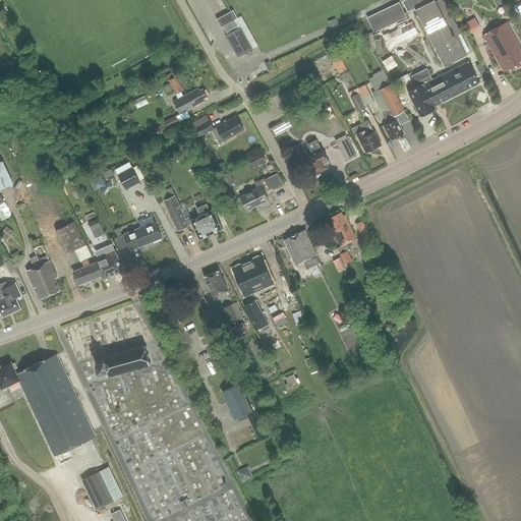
[(404,0),(402,1),(407,12),(430,0),(404,0)]
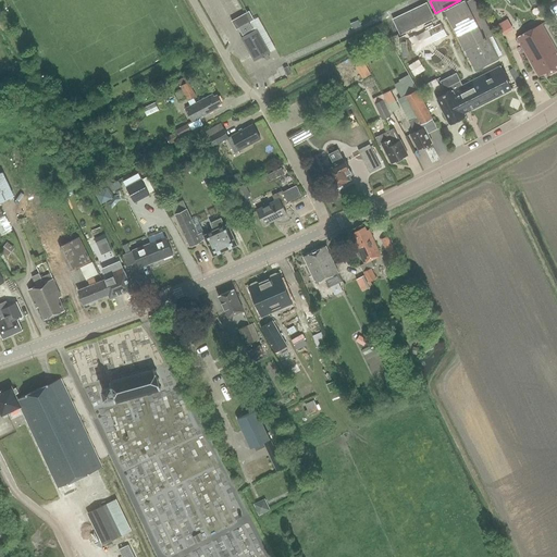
[(474,72),(498,60),(487,38),(493,36),(474,0),(471,0),(466,2),(465,0),(444,11),(474,72)]
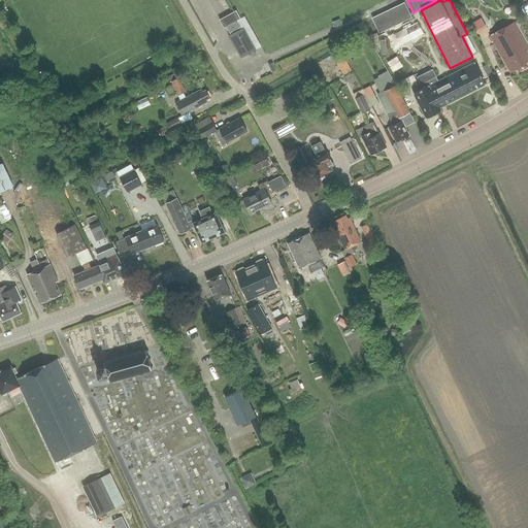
[(372,19),(380,33),(411,18),(404,3),(372,19)]
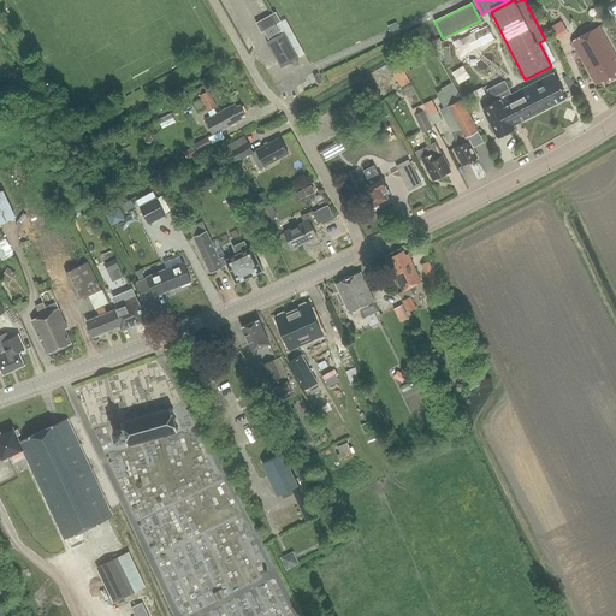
[(282,34),(277,24),(280,22),(276,12),(255,23),(261,33),(264,31),(268,41),(266,42),(280,69),(298,58),(284,33),(282,34)]
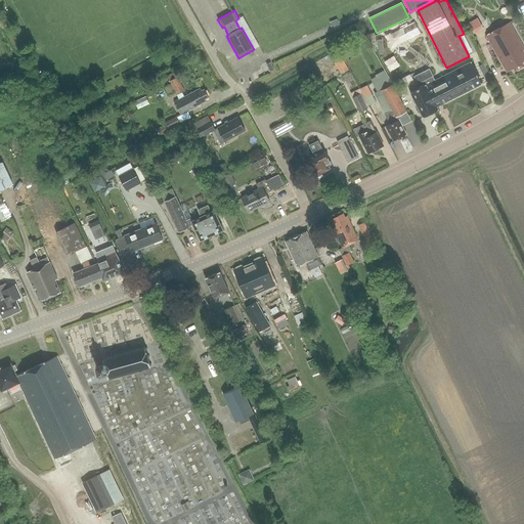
[(396,32),(391,35),(396,46),(402,43),(421,34),(415,23),(408,26),(401,30),(396,32)]
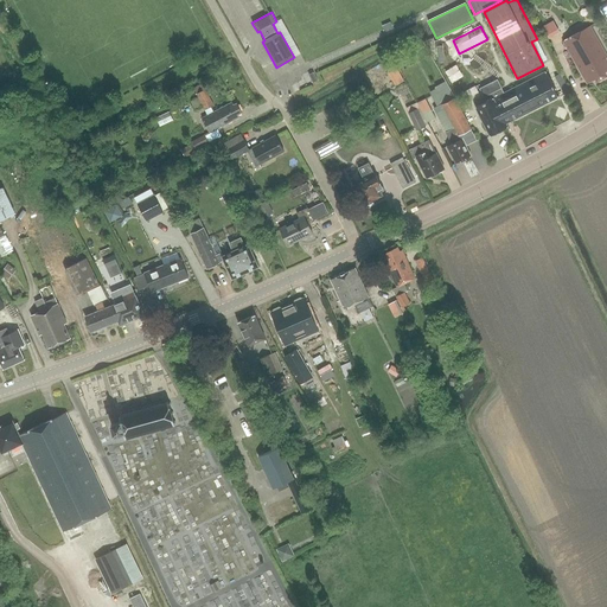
[(605,72),(606,71),(606,57),(589,26),(562,42),(587,84),(595,80),(596,82),(606,77),(605,72)]
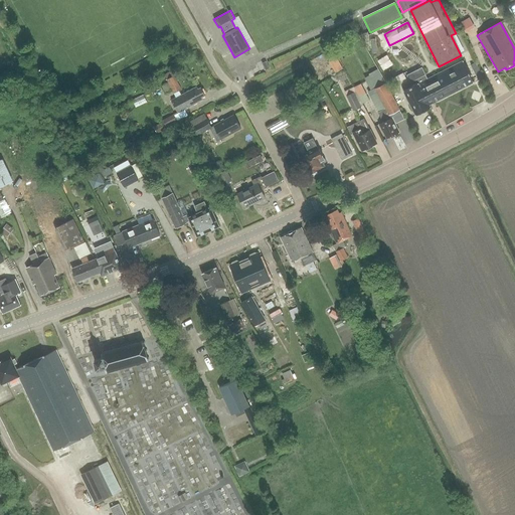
[(474,82),(463,61),(427,79),(425,74),(421,67),(407,74),(411,82),(413,86),(403,91),(415,116),(431,109),(428,105),(474,82)]
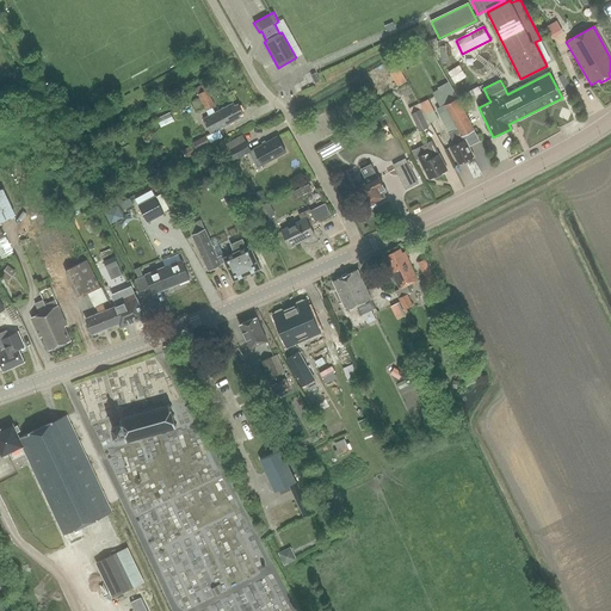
[(199,86),(203,92),(213,87),(209,82),(199,86)]
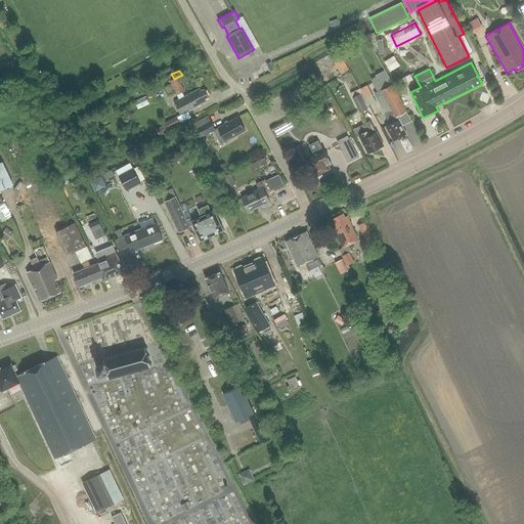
[(376,75),(374,76),(375,78),(382,90),(392,85),(385,71),(376,75)]
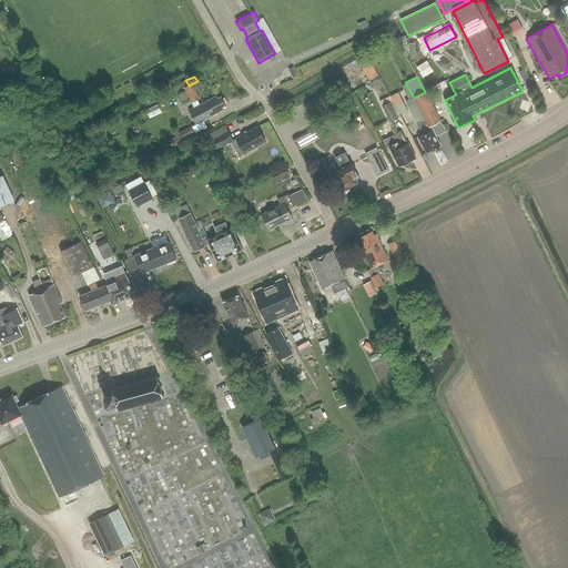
[(192,103),(200,99),(192,84),(184,88),(192,103)]
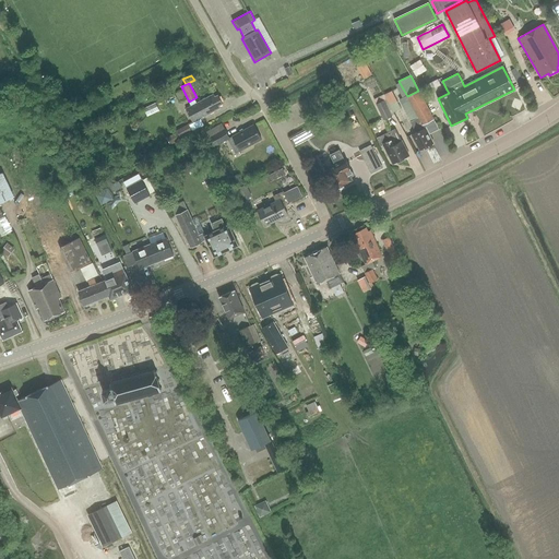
[(407,96),(406,96),(412,105),(418,118),(423,125),(424,125),(432,119),(433,119),(418,91),(407,96)]
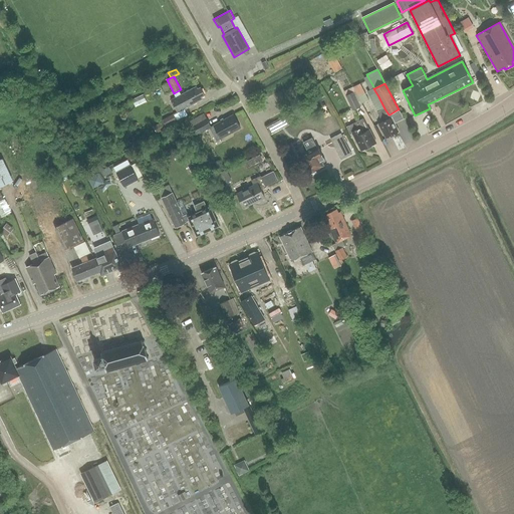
[(202,96),(205,95),(201,87),(198,88),(197,86),(171,99),(177,112),(203,99),(202,96)]
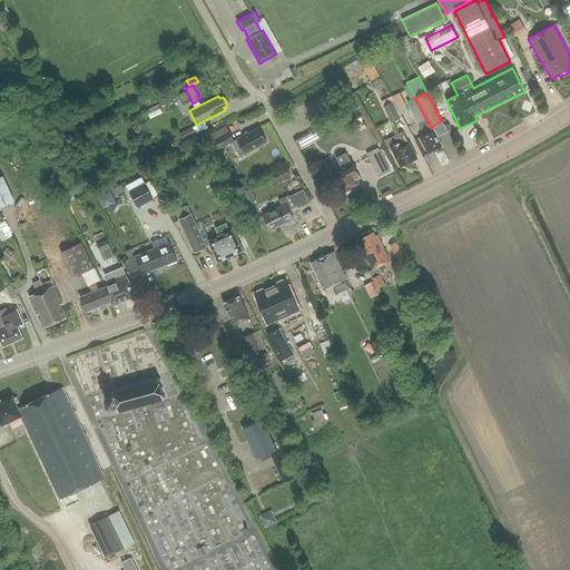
[(390,96),(381,100),(391,121),(400,117),(390,96)]
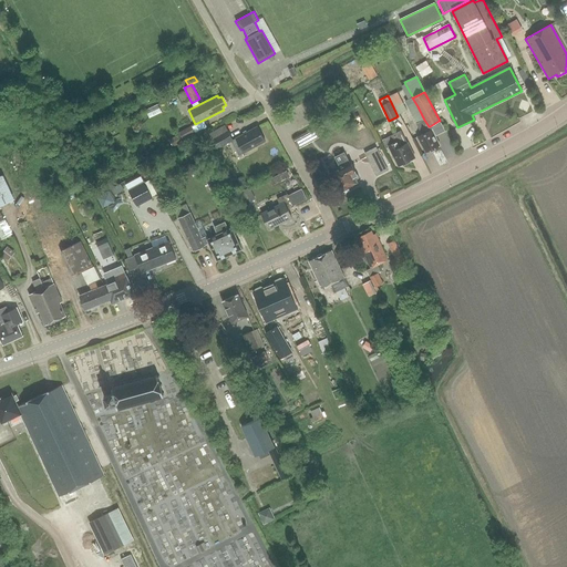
[(408,100),(404,102),(409,110),(415,122),(416,124),(424,120),(418,106),(412,98),(408,100)]
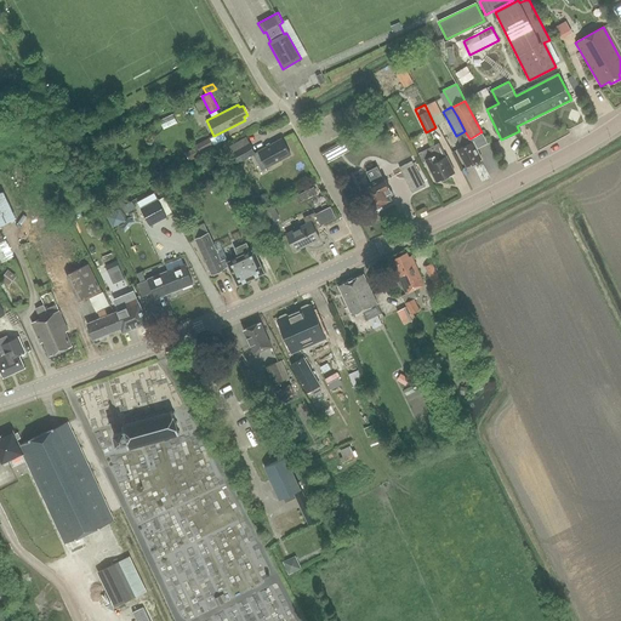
[(174,115),(159,121),(164,130),(177,124),(174,115)]
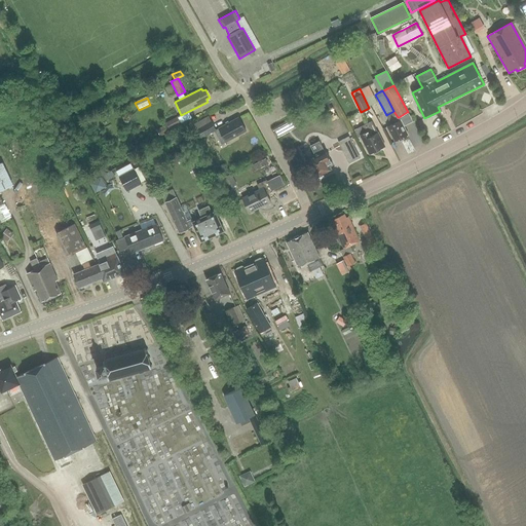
[(393,111),(386,115),(391,124),(386,127),(390,134),(391,135),(396,141),(407,136),(403,127),(403,126),(404,125),(402,122),(401,119),(399,120),(398,117),(393,111)]
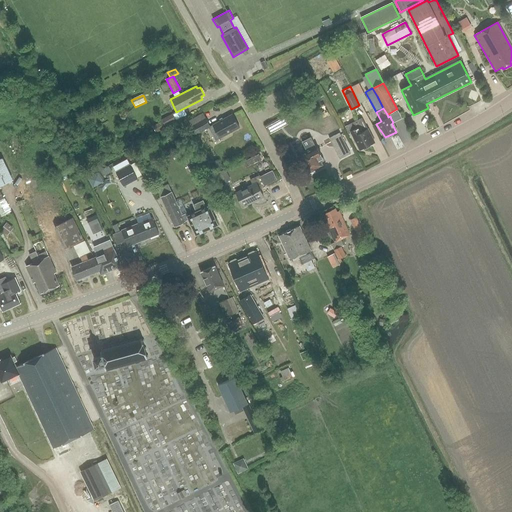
[(388,114),(387,114),(388,117),(390,116),(391,119),(400,114),(397,109),(396,109),(388,114)]
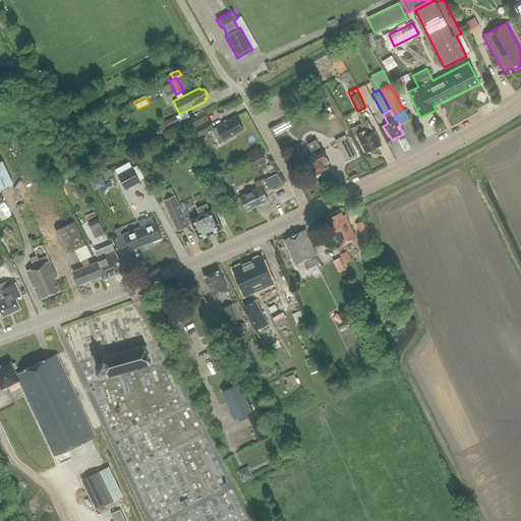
[(179,122),(175,116),(165,121),(168,128),(179,122)]
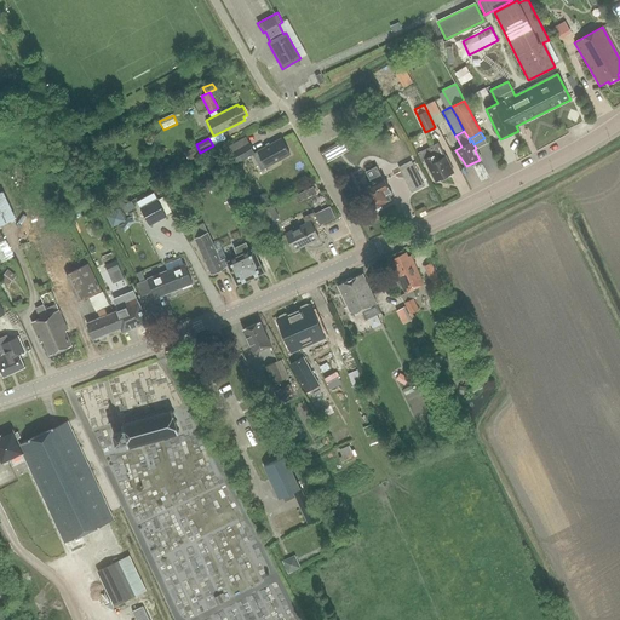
[(258,150),(267,167),(290,155),(281,138),(258,150)]
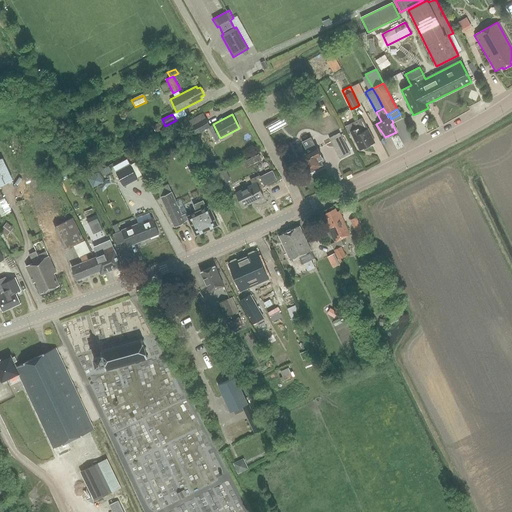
[(310,120),(314,131),(326,127),(322,116),(310,120)]
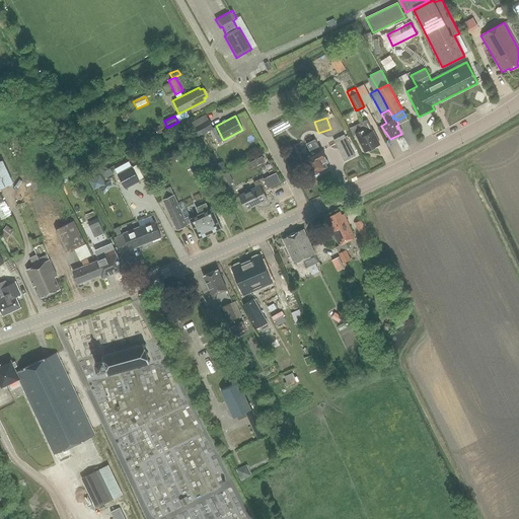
[(199,137),(213,130),(213,128),(209,120),(194,128),(199,137)]
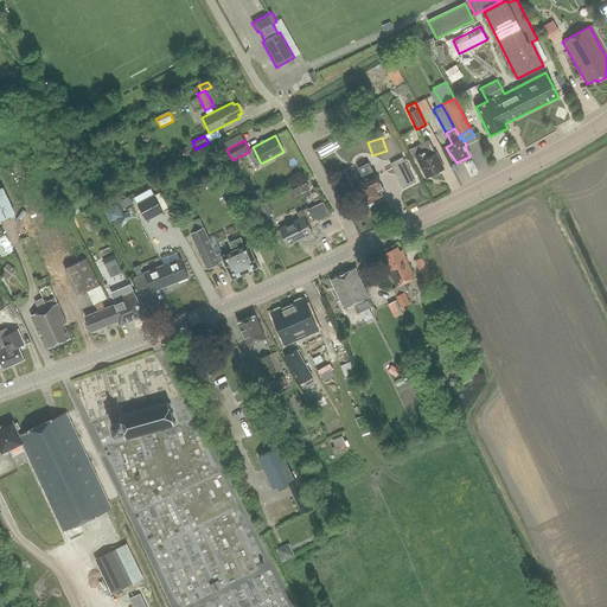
[(427,178),(443,170),(429,140),(421,144),(425,151),(415,155),(427,178)]
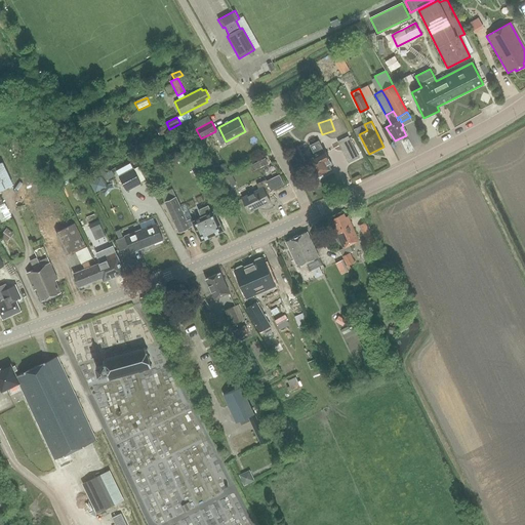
[(281,126),(273,131),(277,138),(285,134),(281,126)]
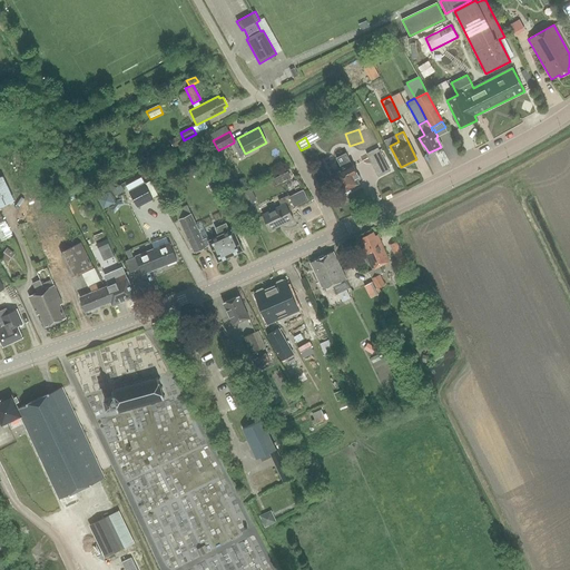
[(351,165),(345,154),(336,158),(342,169),(333,174),(343,193),(345,192),(346,194),(351,192),(351,188),(360,184),(356,178),(359,176),(362,174),(359,169),(356,172),(353,164),(351,165)]
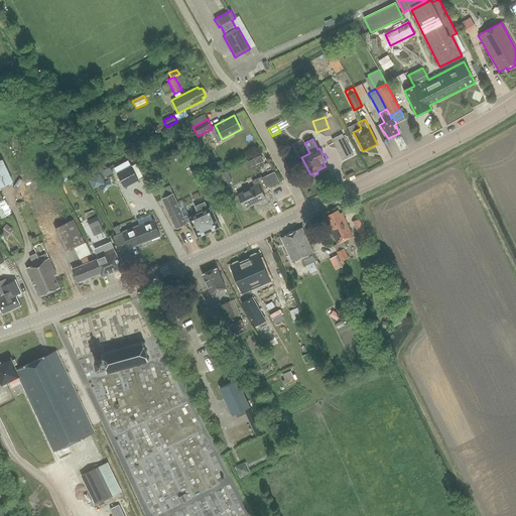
[(255,166),(268,158),(265,154),(252,162),(255,166)]
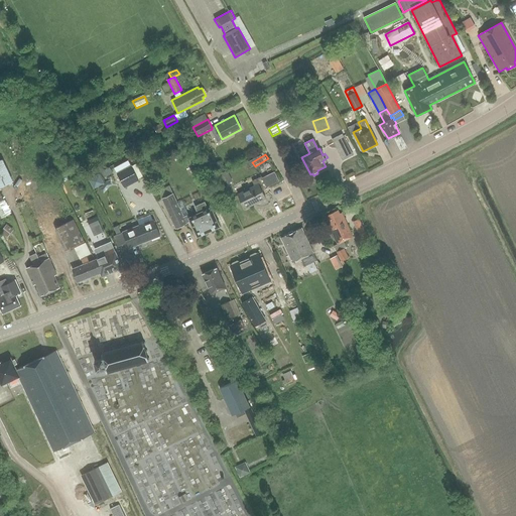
[(0,187),(13,182),(2,159),(0,160),(0,187)]
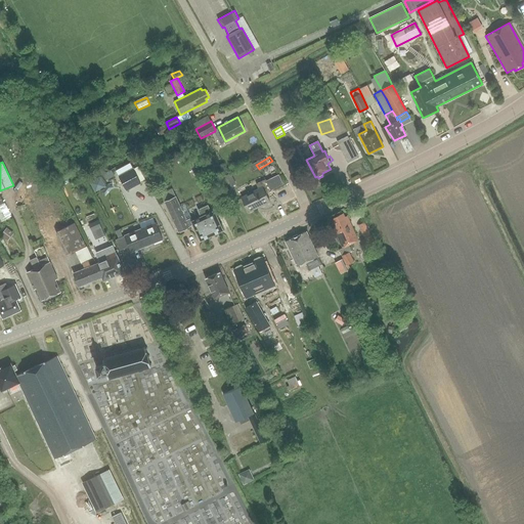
[(193,167),(190,168),(195,178),(209,172),(205,162),(193,167)]
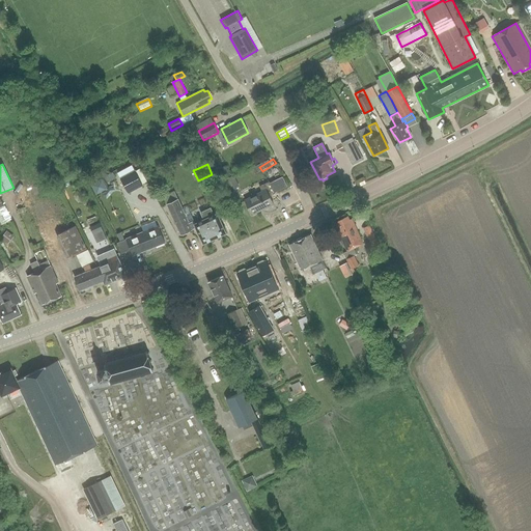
[(226,166),(219,168),(223,177),(230,174),(226,166)]
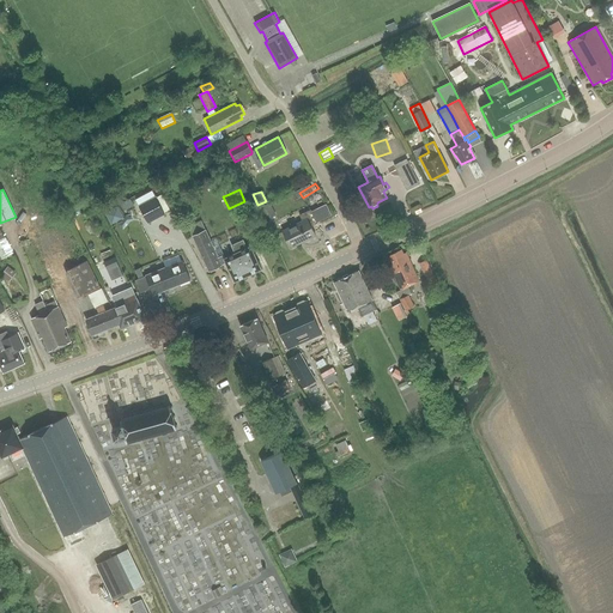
[(162,195),(157,198),(165,213),(170,210),(162,195)]
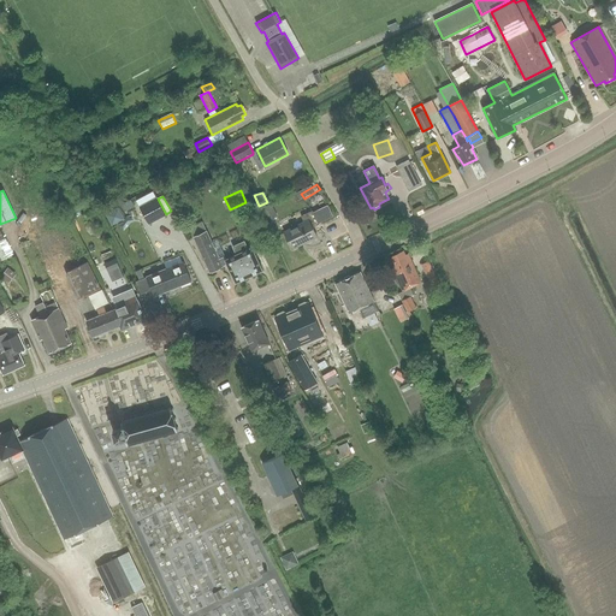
[(157,197),(140,207),(149,225),(166,215),(166,214),(158,199),(157,197)]
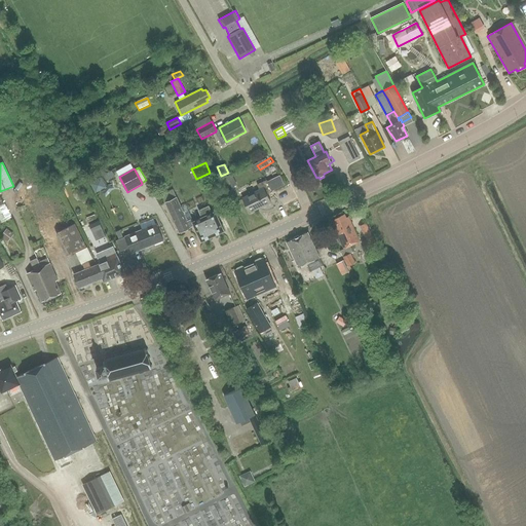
[(232,174),(221,179),(226,189),(236,185),(232,174)]
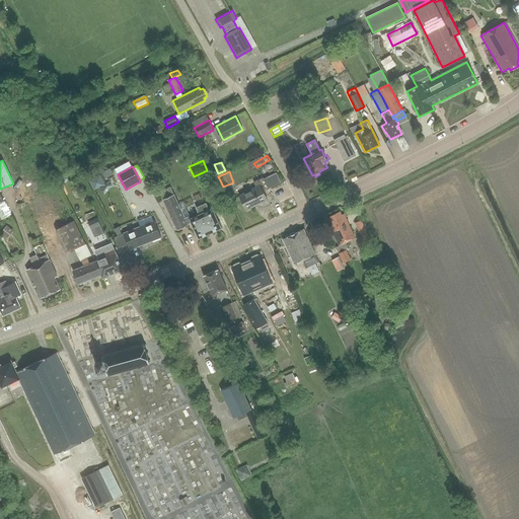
[(276,173),(264,179),(269,190),(281,183),(276,173)]
